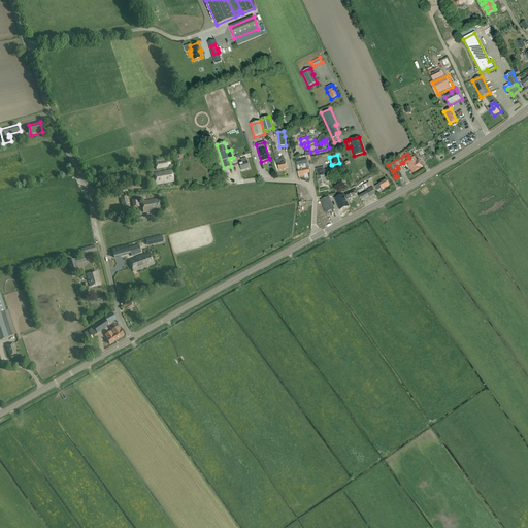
[(277,163),(277,164),(278,170),(287,169),(286,162),(285,159),(284,159),(284,157),(281,157),(282,159),(275,161),(275,164),(277,163)]
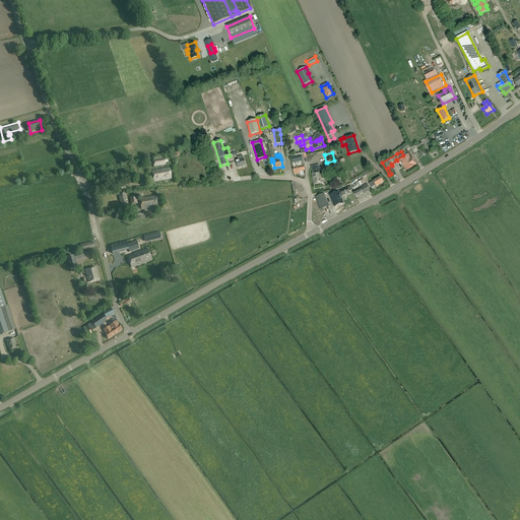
[(408,154),(399,160),(406,171),(416,165),(411,157),(410,158),(408,154)]
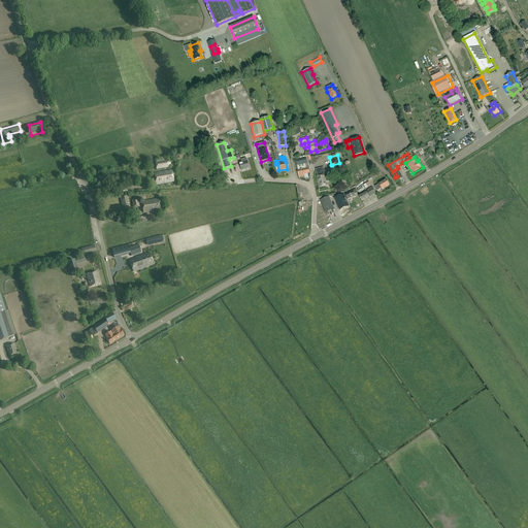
[(157,170),(169,167),(169,166),(171,166),(170,161),(168,162),(168,160),(167,158),(156,160),(157,162),(155,163),(157,170)]
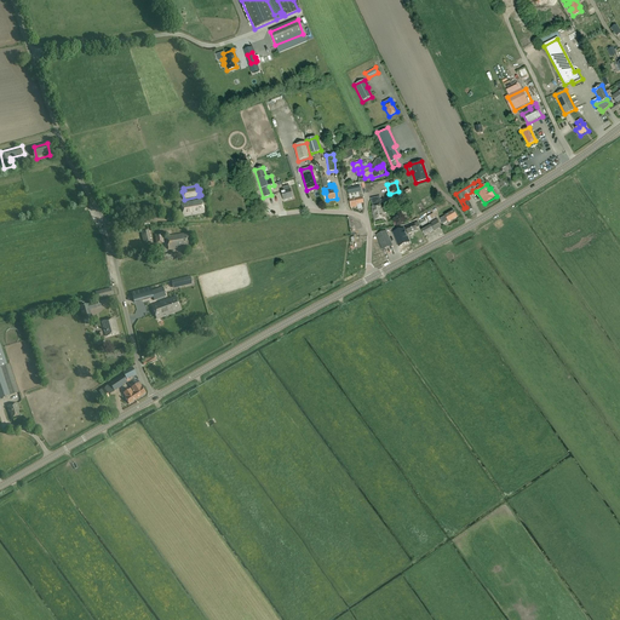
[(282,188),(283,191),(281,193),(283,201),(293,199),(291,189),(290,185),(282,188)]
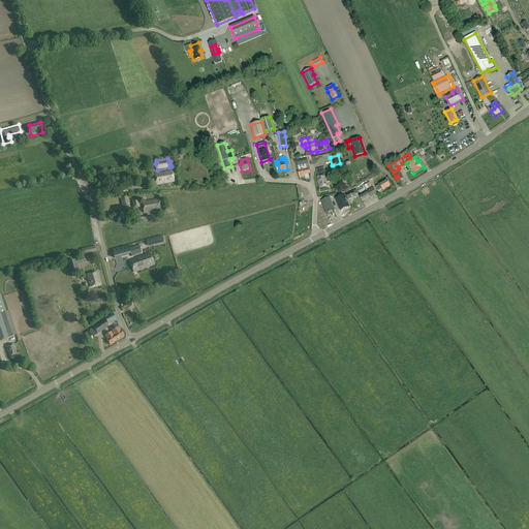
[(316,169),(318,177),(316,177),(319,188),(328,186),(325,175),(327,174),(328,175),(334,173),(334,172),(335,172),(335,174),(339,173),(338,167),(335,168),(334,169),(333,168),(327,170),(324,170),(323,167),(316,169)]
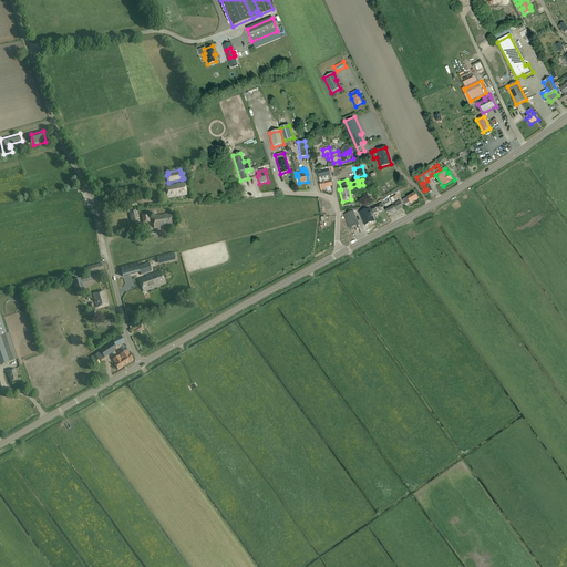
[(332,186),(331,181),(320,183),(319,183),(321,191),(327,189),(326,187),(332,186)]
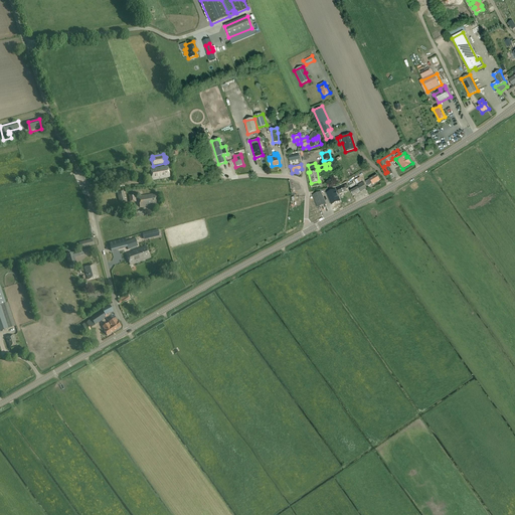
[(152,180),(169,177),(168,167),(151,170),(152,180)]
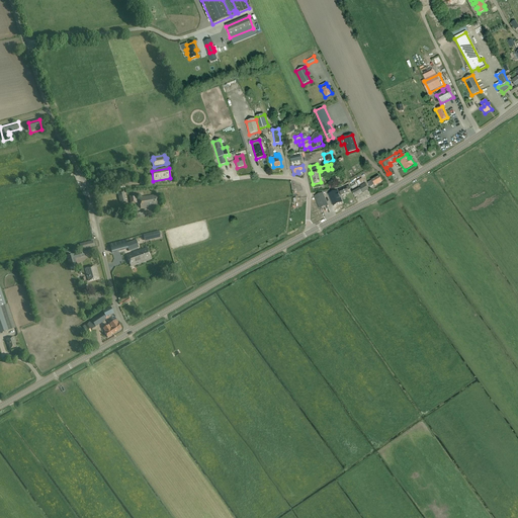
[(378,176),(367,183),(370,187),(374,185),(374,186),(381,182),(378,176)]
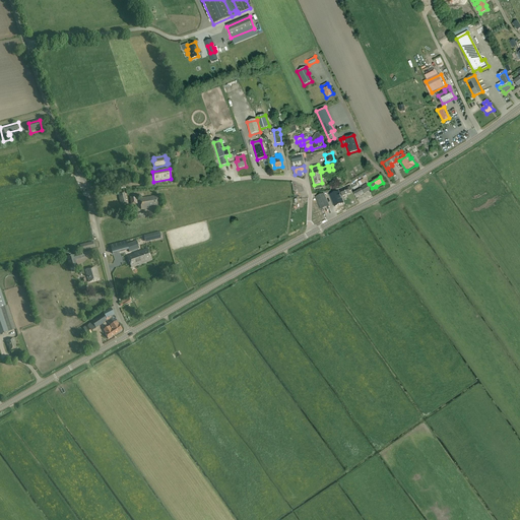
[(361,189),(364,194),(370,191),(366,184),(361,187),(362,188),(361,189)]
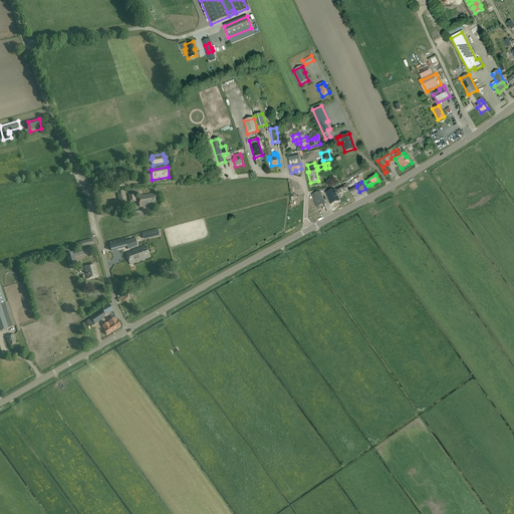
[(346,185),(343,186),(336,189),(338,195),(345,191),(344,190),(348,188),(346,185)]
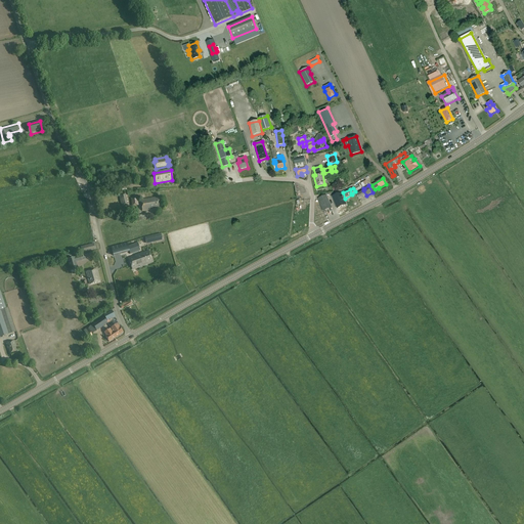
[(366,195),(363,190),(356,195),(359,200),(366,195)]
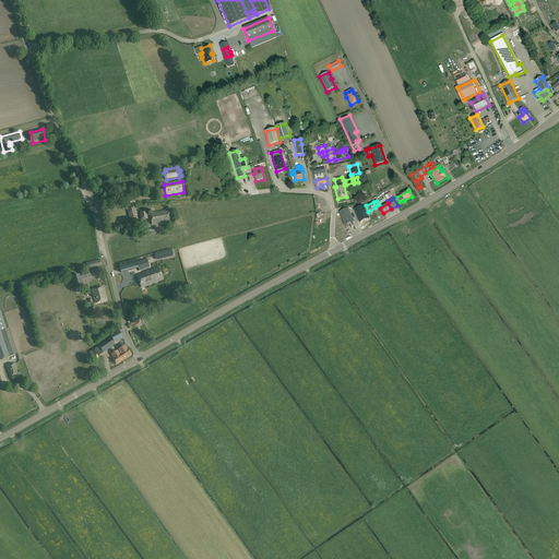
[(134,206),(128,207),(130,219),(138,218),(134,206)]
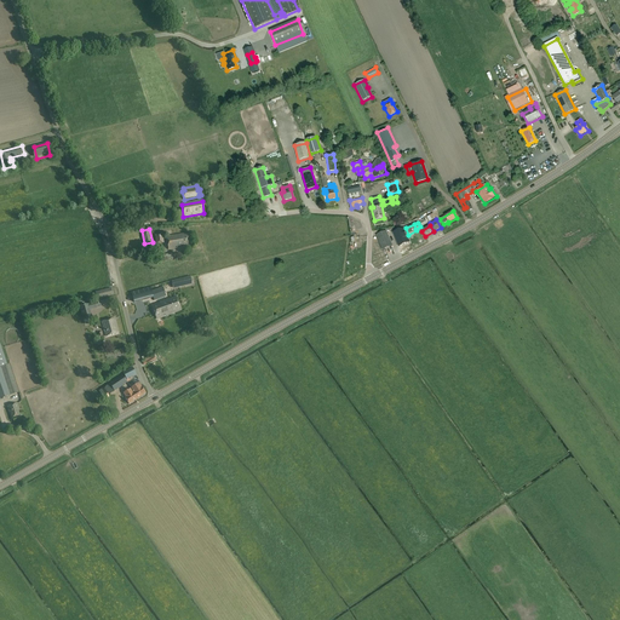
[(405,230),(394,235),(400,248),(411,245),(405,230)]
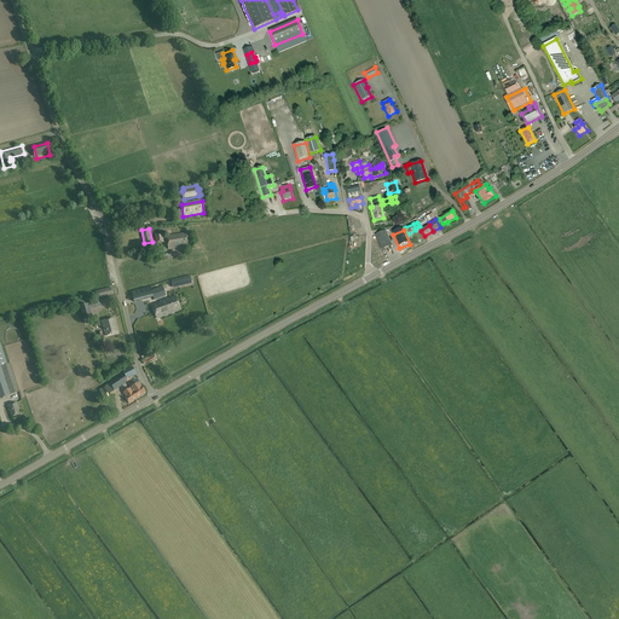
[(382,250),(387,248),(391,247),(385,231),(376,235),(382,250)]
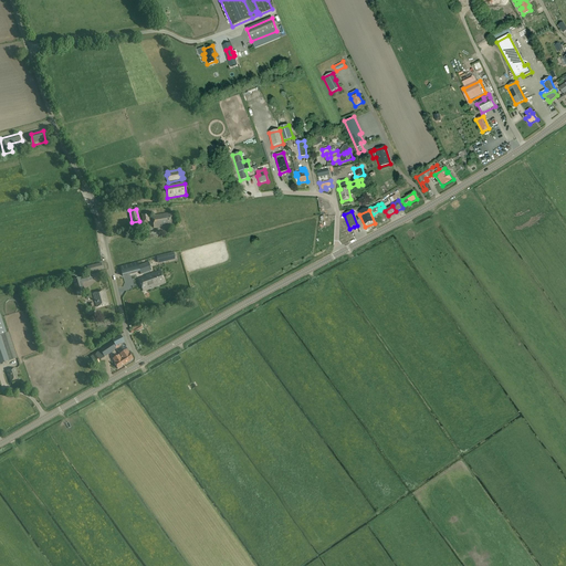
[(152,217),(154,228),(173,224),(170,213),(152,217)]
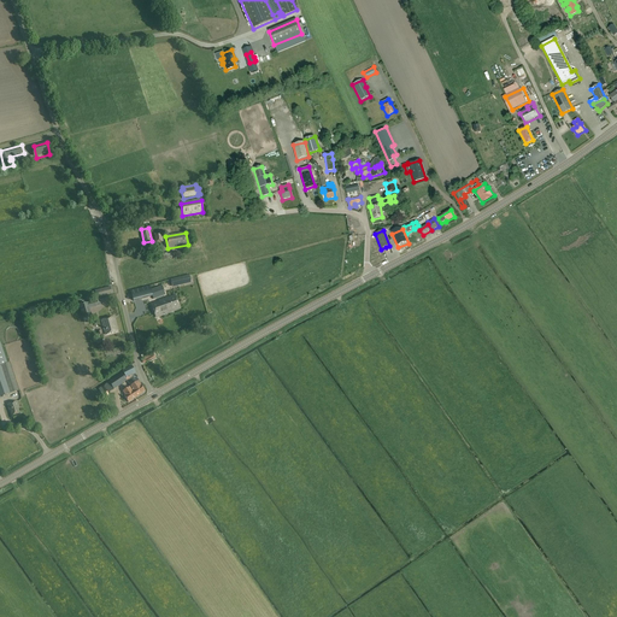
[(189,275),(170,280),(172,288),(192,283),(189,275)]
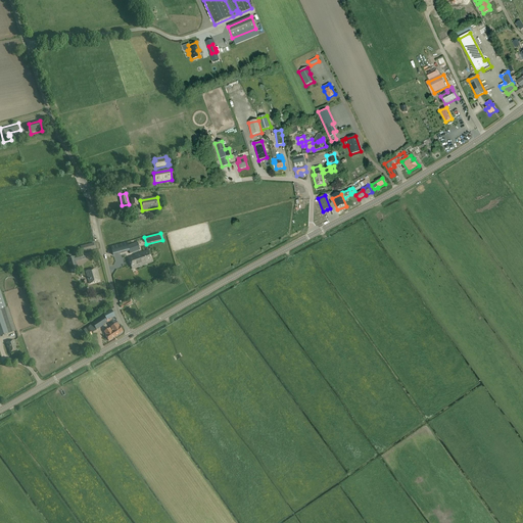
[(137,242),(128,246),(127,243),(110,247),(113,255),(129,251),(130,254),(140,250),(137,242)]
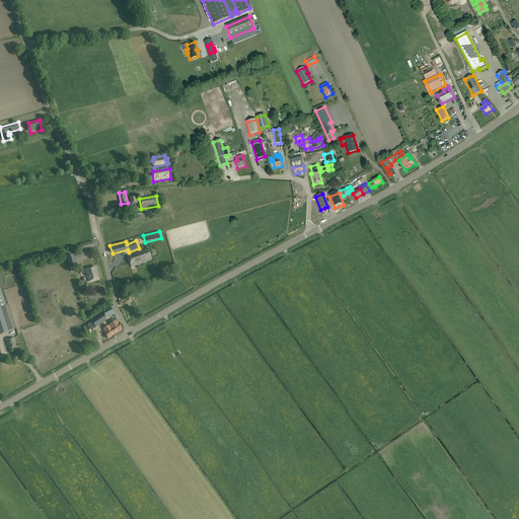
[(93,241),(80,244),(81,251),(94,247),(93,241)]
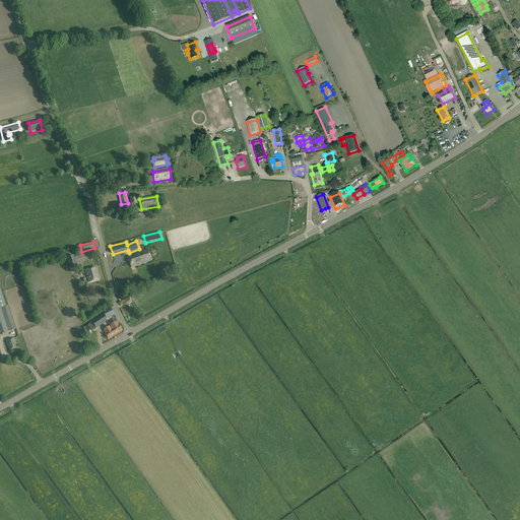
[(128,256),(132,267),(151,260),(147,249),(128,256)]
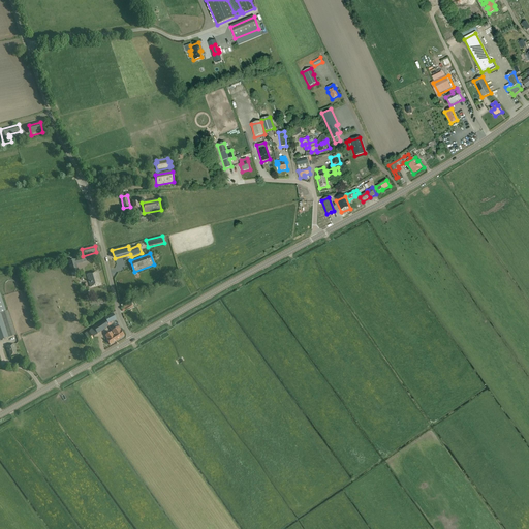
[(122,265),(128,262),(126,256),(120,257),(122,265)]
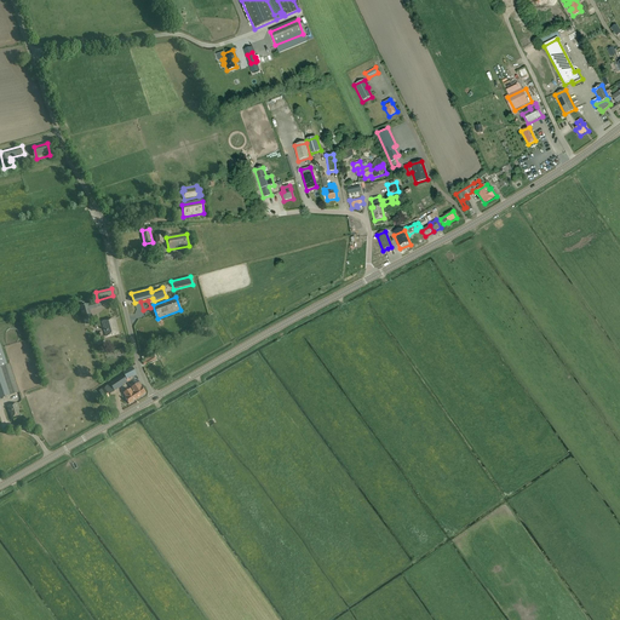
[(80,308),(84,321),(93,319),(91,310),(99,308),(97,303),(80,308)]
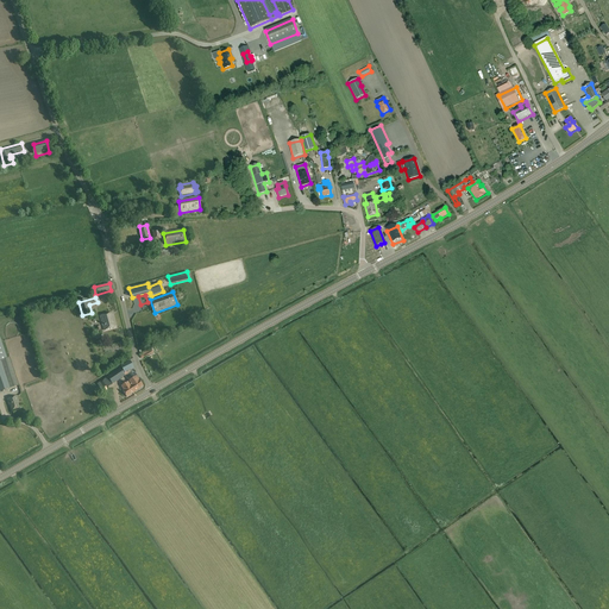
[(112,313),(100,316),(104,331),(115,327),(112,313)]
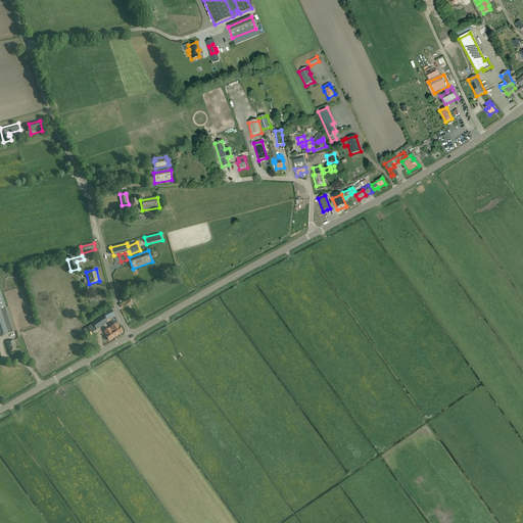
[(0,336),(16,331),(8,307),(6,307),(0,290),(0,336)]
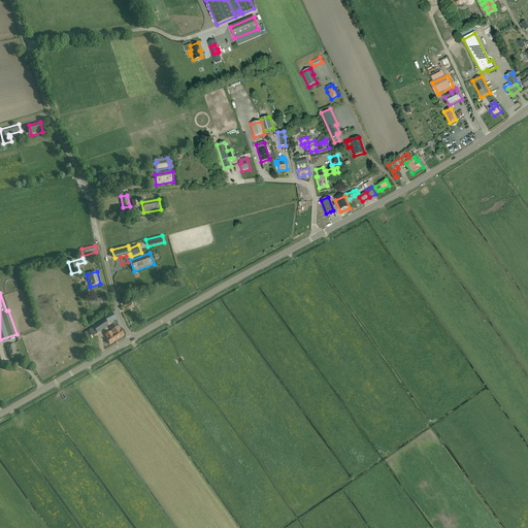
[(110,323),(117,320),(112,314),(104,318),(108,324),(110,323)]
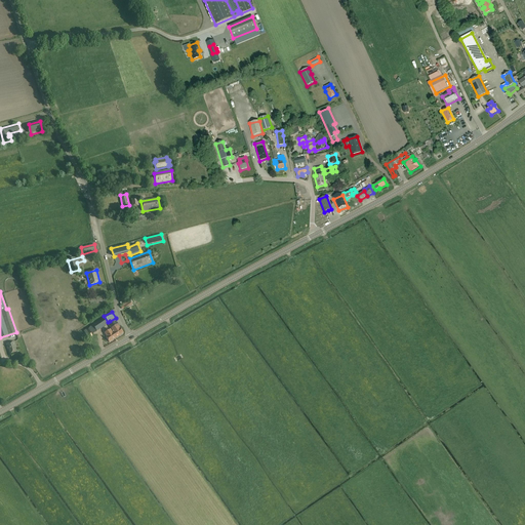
[(92,325),(96,331),(108,324),(104,318),(92,325)]
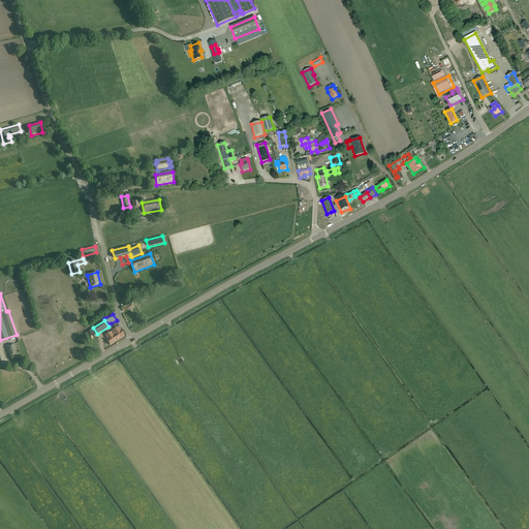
[(111,332),(111,333),(112,334),(112,335),(116,341),(124,336),(121,331),(119,327),(112,332),(115,335),(114,336),(111,332)]
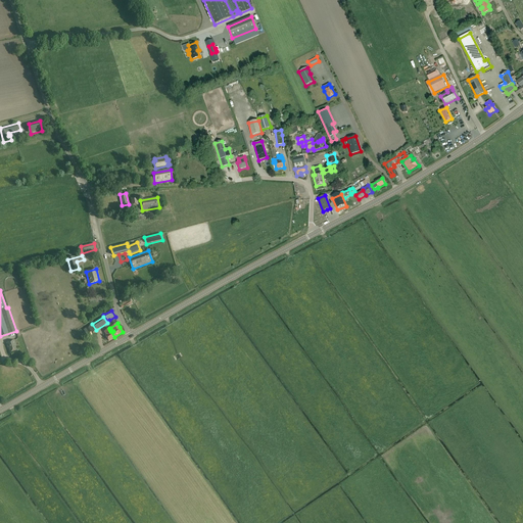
[(110,330),(109,329),(104,332),(106,335),(105,336),(108,341),(114,337),(110,331),(110,330)]
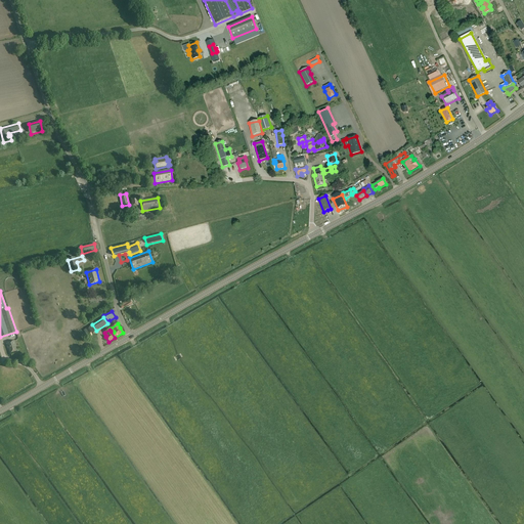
[(10,353),(16,351),(15,347),(16,346),(14,341),(6,344),(7,349),(8,349),(10,353)]
